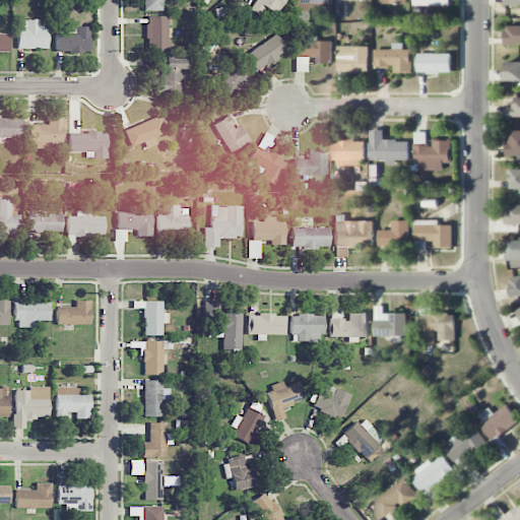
[(142,0),(143,10),(161,10),(161,0),(142,0)]
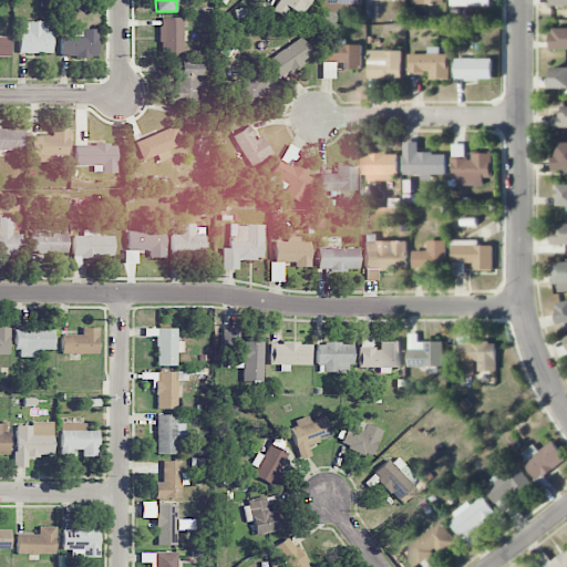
[(278,0),(272,9),(282,16),(288,7),(300,16),(310,0),(278,0)]
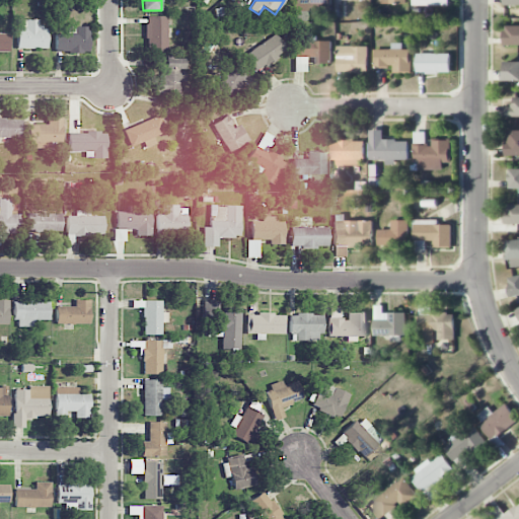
[(330,0),(293,0),(294,11),(330,10),(330,0)]
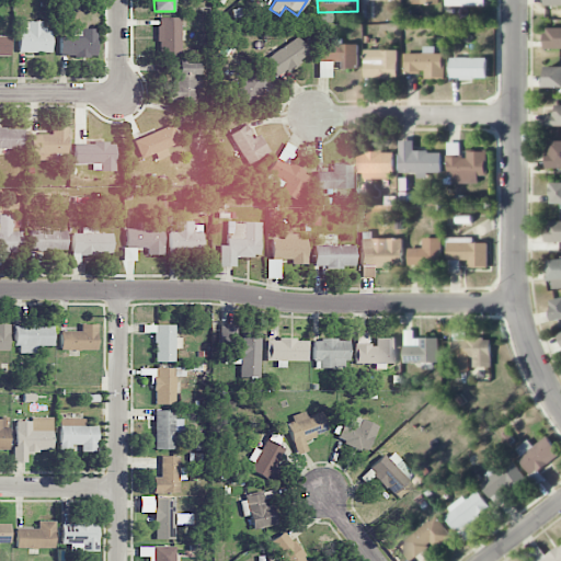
[(181,55),(180,16),(157,18),(158,55),(181,55)]
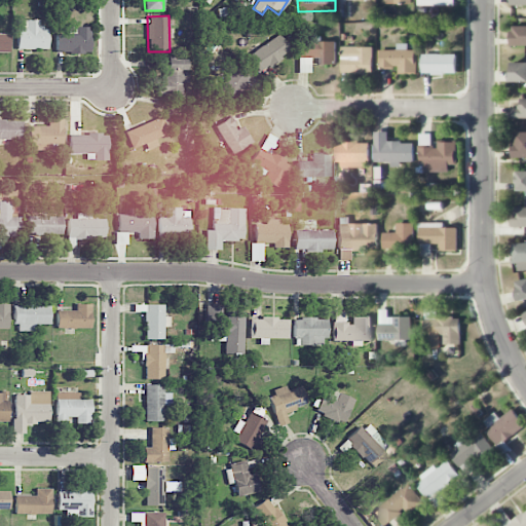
[(47,49),(47,27),(39,27),(39,20),(17,20),(17,49),(47,49)]
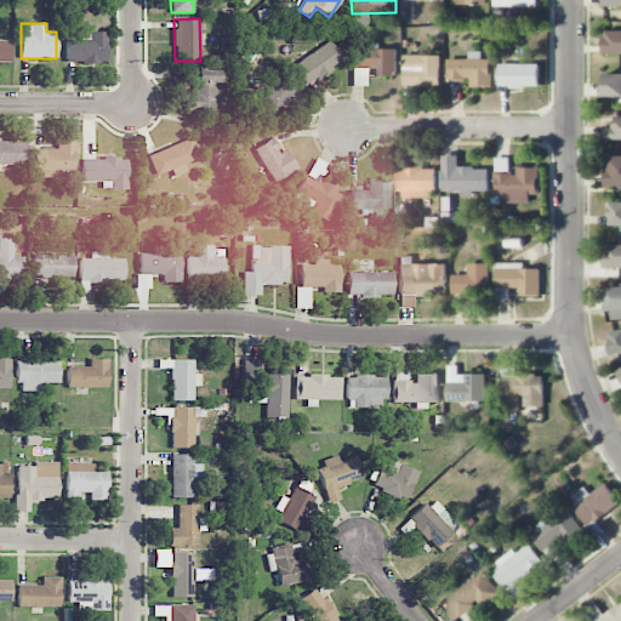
[(620,53),(620,30),(604,30),(604,55),(620,53)]
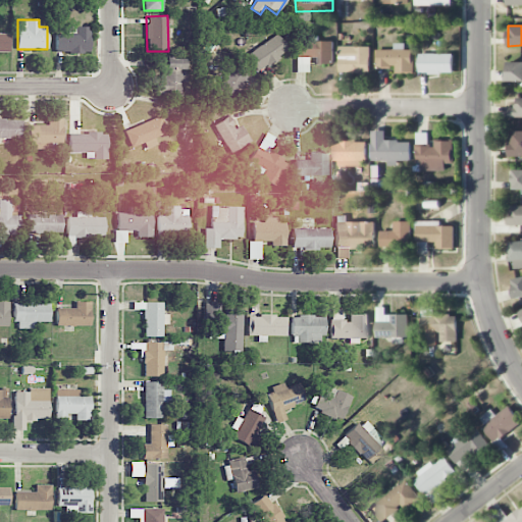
[(56,53),(90,52),(90,27),(68,27),(68,33),(56,34),(56,53)]
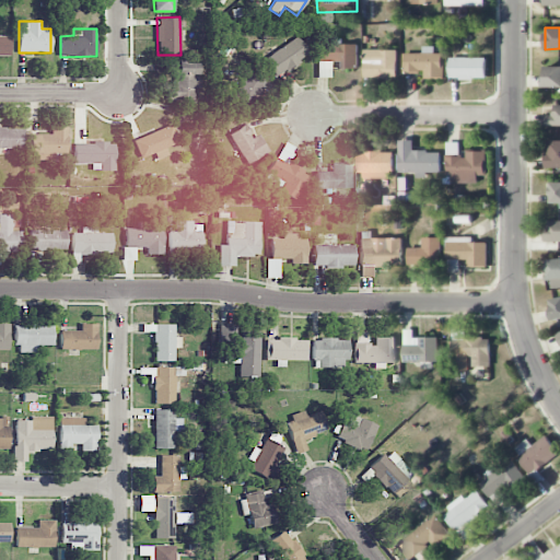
[(10,36),(0,35),(0,56),(9,57),(10,36)]
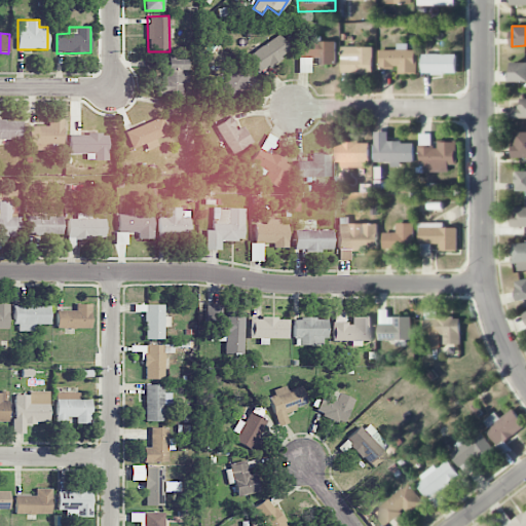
[(248,57),(259,72),(290,49),(278,34),(248,57)]
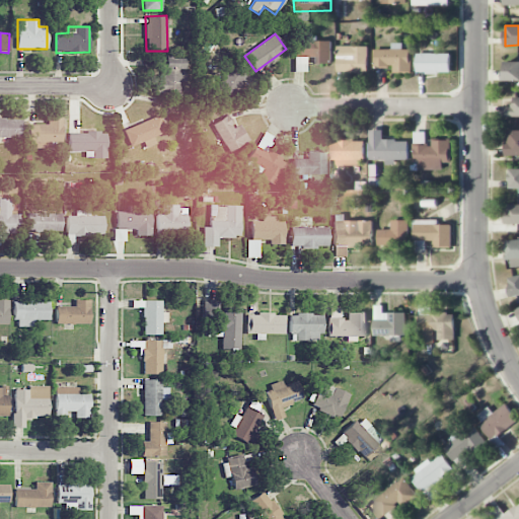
[(306,72),(306,57),(313,57),(313,64),(330,64),(331,42),(316,41),(316,40),(293,39),(293,59),(295,59),(295,71),(306,72)]
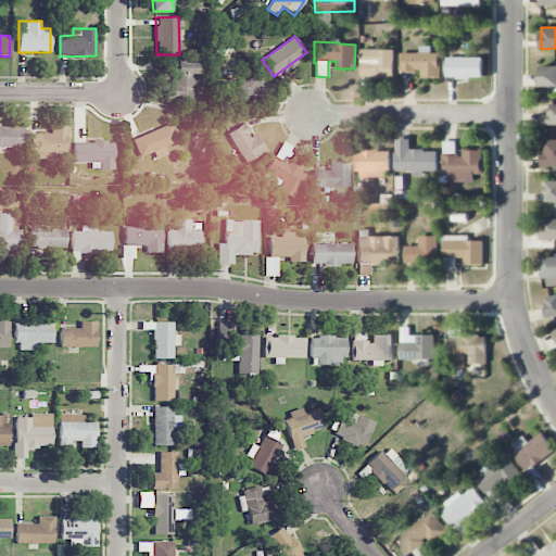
[(402,53),(402,73),(421,72),(421,78),(442,77),(441,53),(431,53),(431,47),(419,47),(420,53),(402,53)]
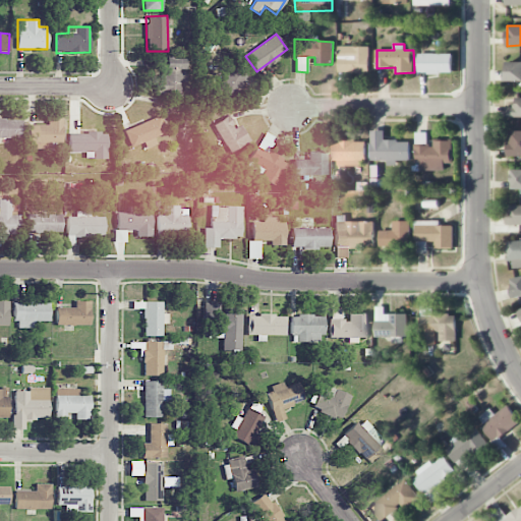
[(369,47),(339,47),(338,72),(368,72),(369,47)]
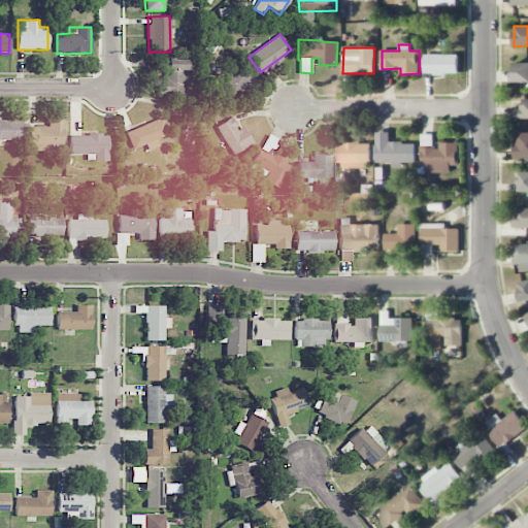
[(459,55),(424,55),(424,74),(458,74),(459,55)]
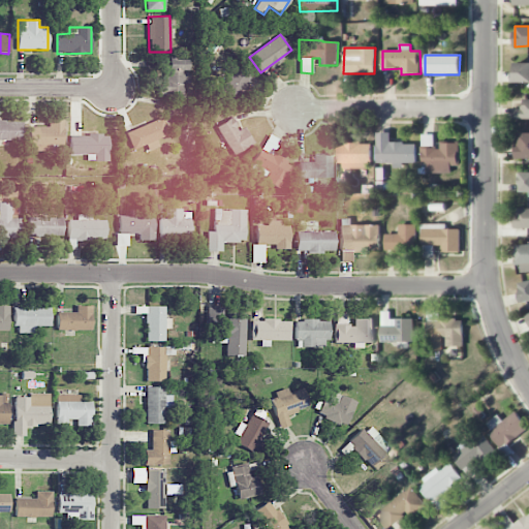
[(188,83),(188,59),(166,59),(166,79),(159,80),(160,95),(183,94),(183,83),(188,83)]
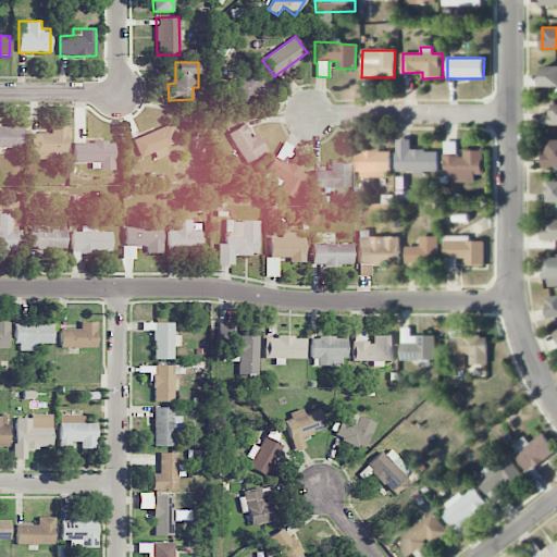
[(556,66),(543,66),(543,87),(556,87),(556,66)]
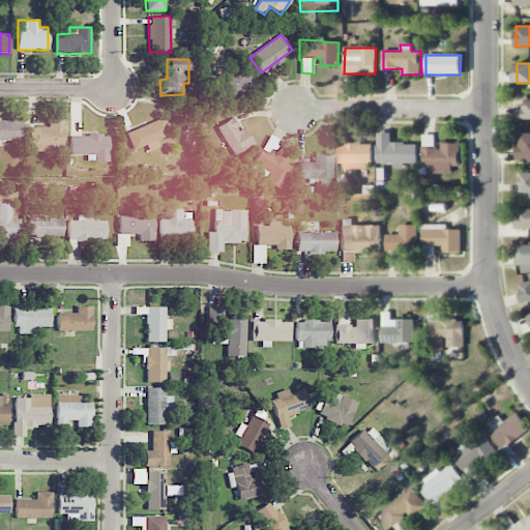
[(529,118),(529,99),(524,99),(524,110),(514,110),(514,119),(529,118)]
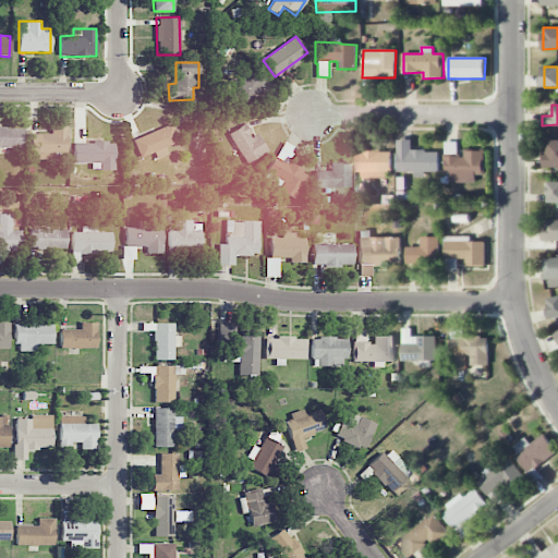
[(140,158),(179,142),(172,123),(133,140),(140,158)]
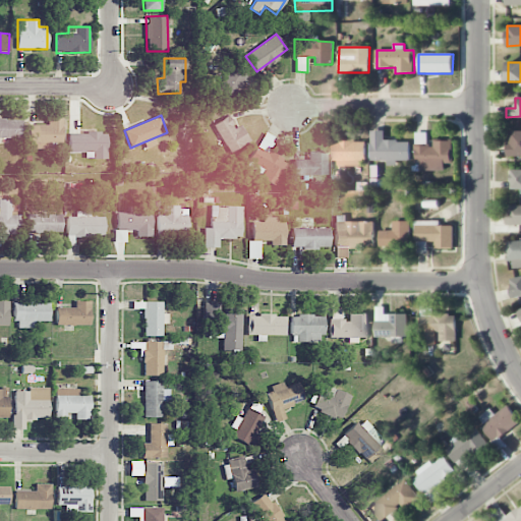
[(240,125),(236,127),(228,115),(214,124),(230,153),(249,140),(240,125)]
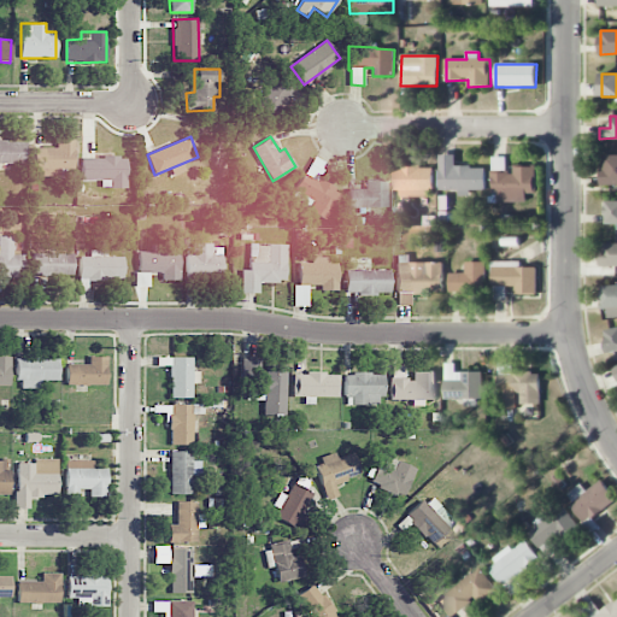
[(36,147),(36,176),(58,176),(58,169),(74,169),(74,140),(57,140),(56,148),(36,147)]
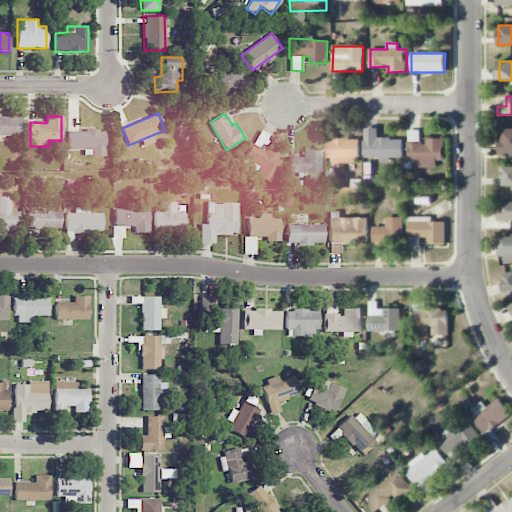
[(22,117),(0,117),(0,135),(21,136),(22,117)]
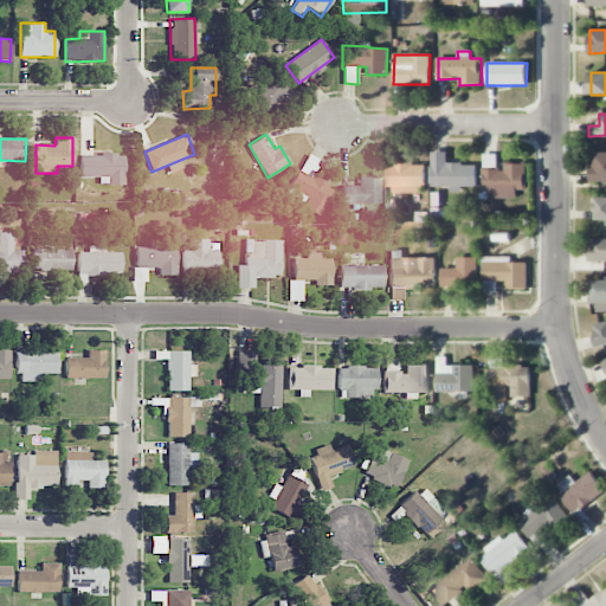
[(605,181),(605,152),(593,153),(593,166),(590,166),(590,181),(605,181)]
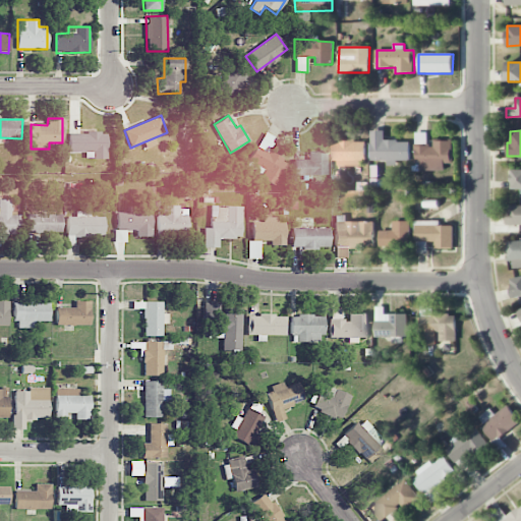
[(68,153),(91,153),(92,159),(107,159),(106,132),(68,133),(68,153)]
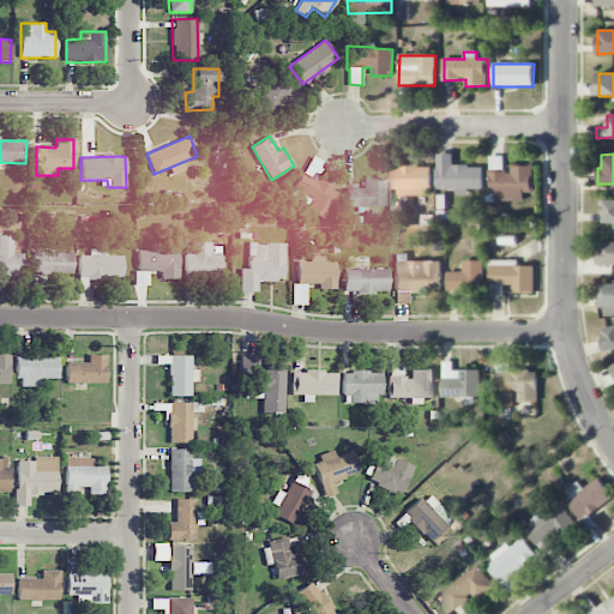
[(327,217),(338,190),(317,180),(324,162),(309,156),(290,202),(327,217)]
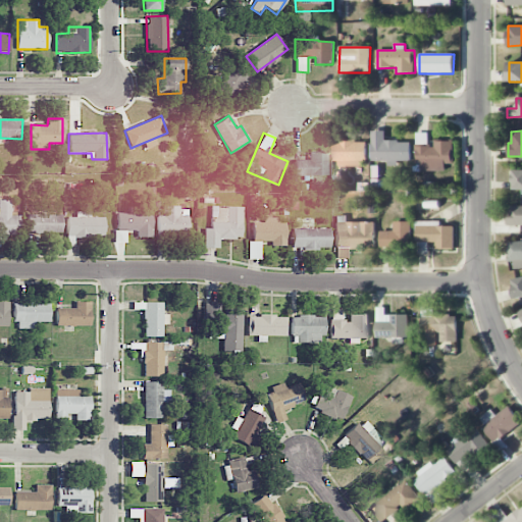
[(365,142),(333,141),(333,166),(365,167),(365,142)]
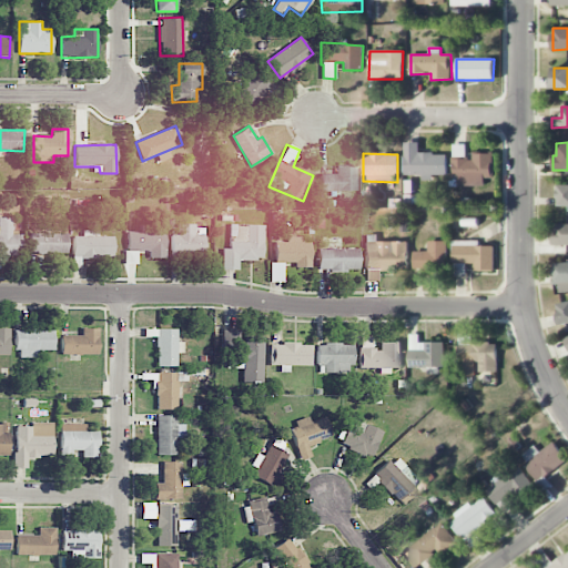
[(447,154),(404,153),(404,175),(422,175),(422,181),(433,181),(433,175),(446,176),(447,154)]
